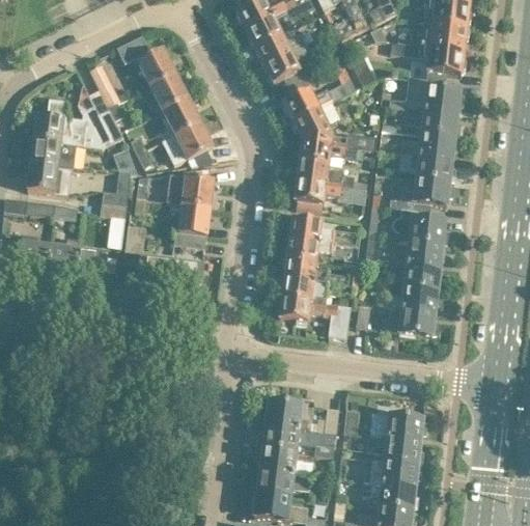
[(238,12),(236,16),(240,21),(242,22),(246,30),(305,0),(261,0),(256,0),(251,2),(252,4),(236,11),(238,12)]
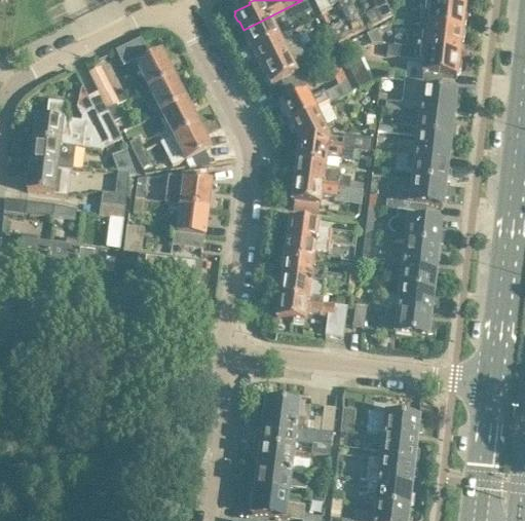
[(302,0),(244,30),(248,37),(247,40),(250,45),(252,46),(253,47),(291,28),(293,27),(290,20),(312,8),(307,0),(302,0)]
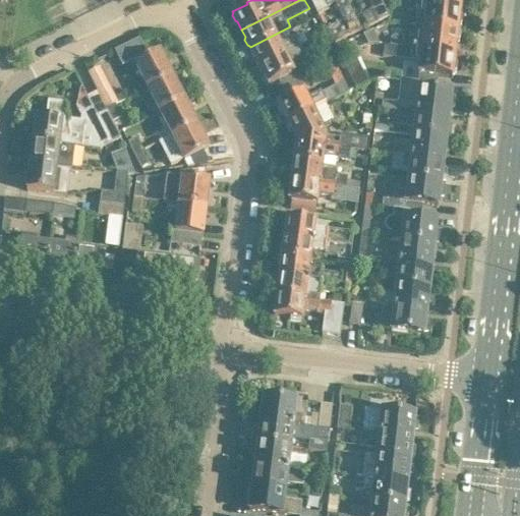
[(312,0),(318,9),(336,0),(339,6),(339,7),(344,18),(326,25),(333,41),(361,27),(347,0),(312,0)]
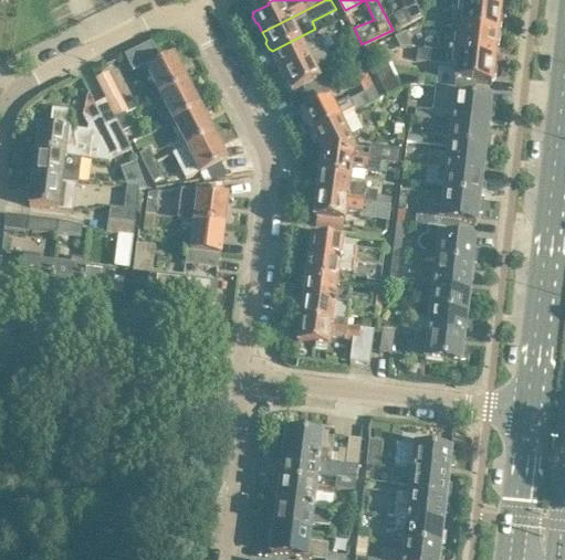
[(400,27),(411,21),(401,0),(387,0),(400,27)]
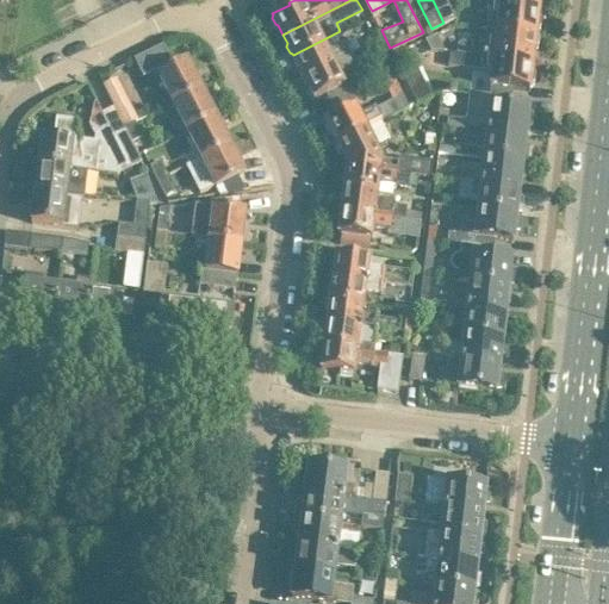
[(459,16),(452,0),(433,0),(443,23),(459,16)]
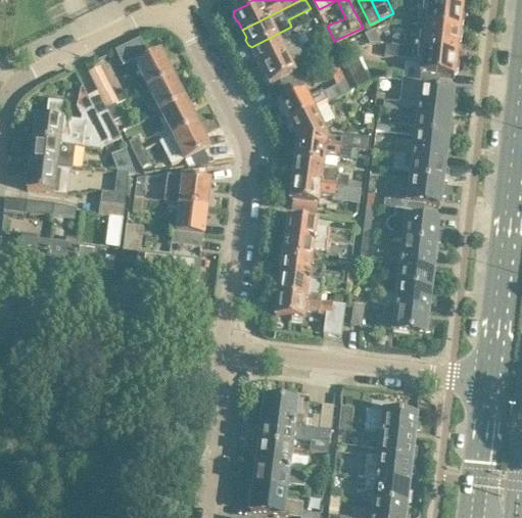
[(428,10),(427,22),(460,26),(461,25),(463,21),(464,15),(462,13),(463,3),(436,0),(410,0),(409,8),(428,10)]
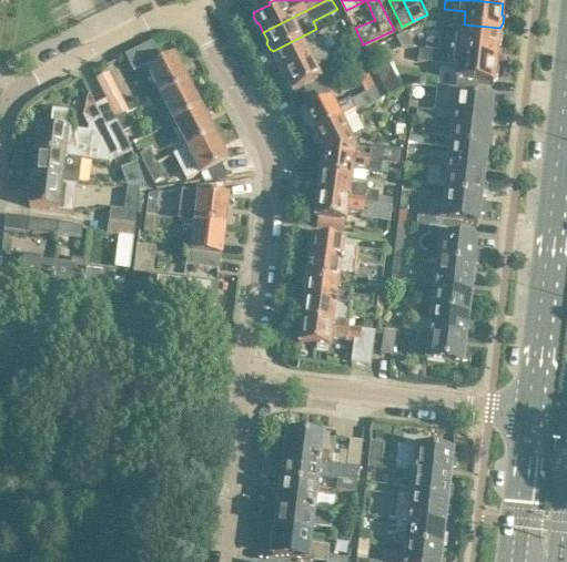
[(441,36),(439,48),(497,54),(498,43),(502,40),(502,33),(499,31),(499,28),(464,24),(462,38),(441,36)]
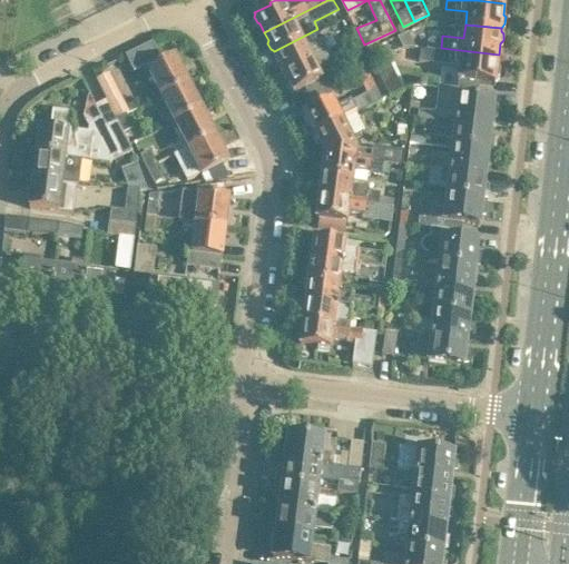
[(409,29),(398,35),(402,43),(413,45),(413,39),(409,29)]
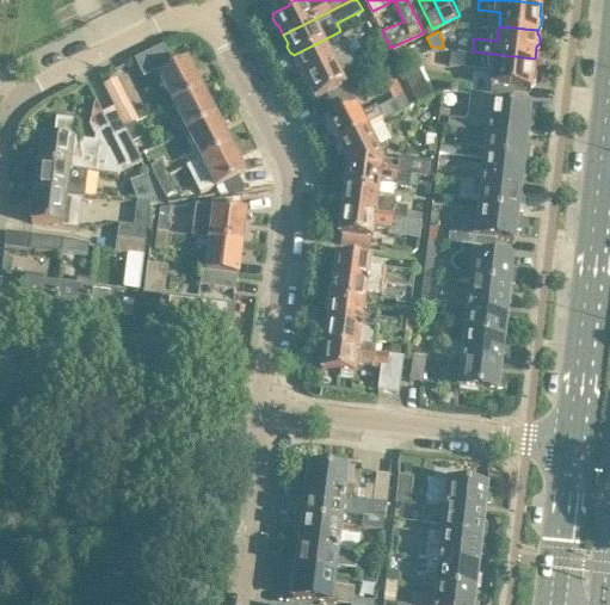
[(294,56),(294,60),(296,66),(300,67),(305,75),(362,47),(356,35),(343,41),(338,32),(294,55),(294,56)]
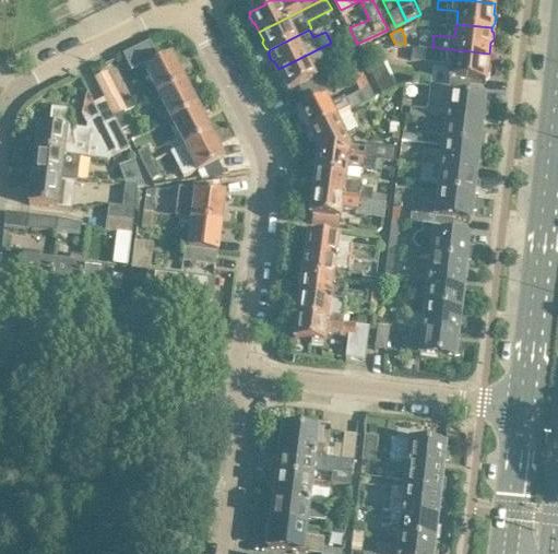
[(331,43),(279,69),(283,78),(282,81),(284,86),(287,87),(288,89),(291,87),(299,82),(305,93),(327,82),(317,62),(324,59),(324,60),(352,47),(345,35),(331,43)]
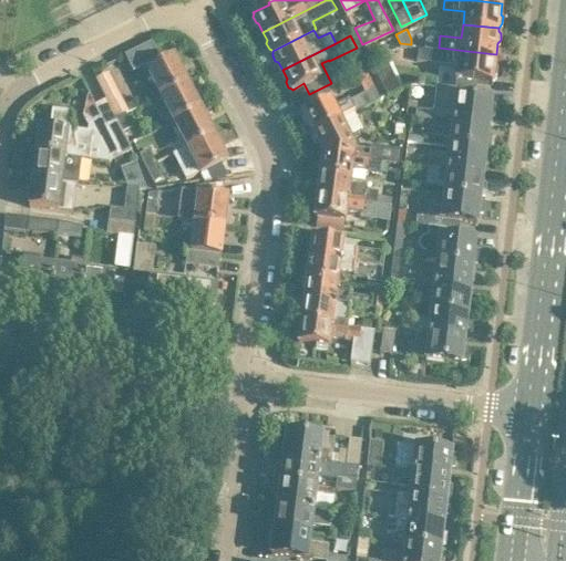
[(152,38),(124,51),(133,69),(147,61),(150,65),(147,65),(161,91),(187,78),(174,52),(160,60),(157,56),(161,54),(152,38)]
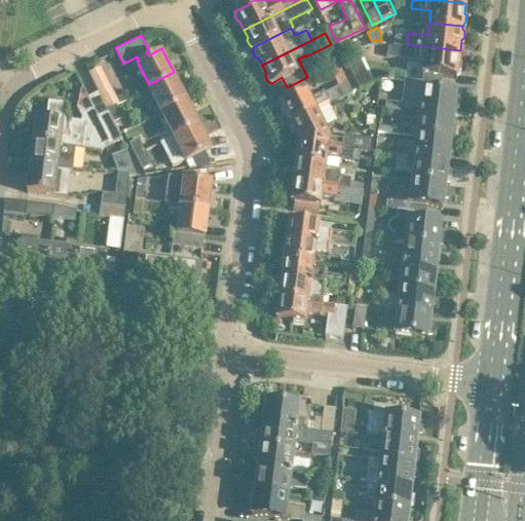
[(426,58),(423,79),(442,81),(443,73),(457,74),(457,72),(460,70),(461,64),(459,61),(460,50),(407,44),(387,42),(386,52),(426,58)]
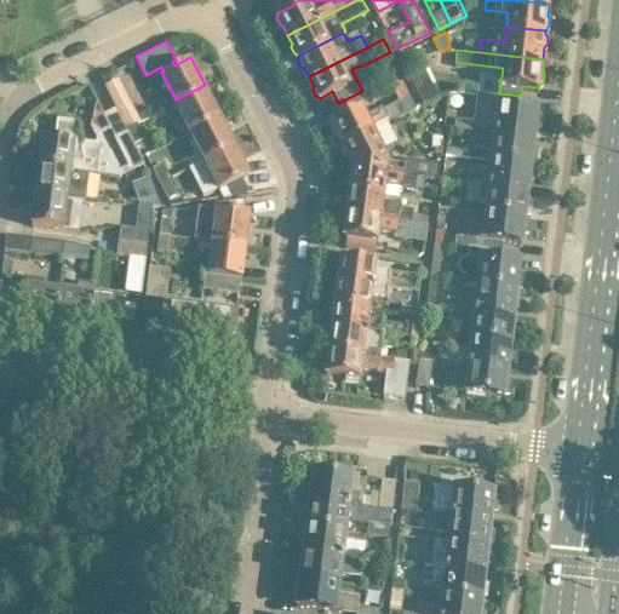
[(119,110),(125,124),(137,118),(139,116),(119,75),(104,82),(116,105),(119,110)]
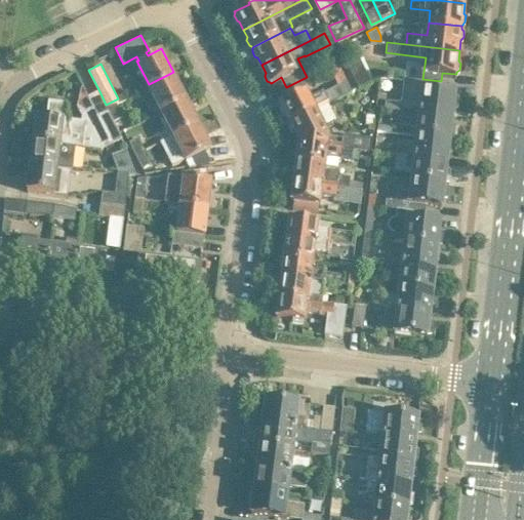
[(186,96),(173,72),(149,84),(161,109),(186,96)]
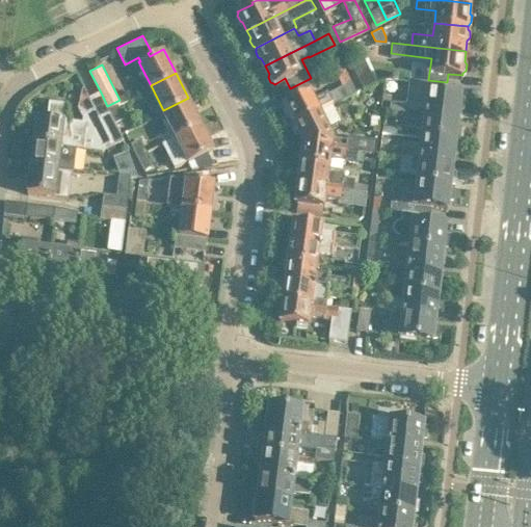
[(285,105),(284,107),(287,112),(289,113),(293,123),(320,109),(320,110),(333,103),(344,98),(363,87),(357,76),(347,81),(338,85),(326,91),(326,93),(320,96),(311,78),(290,88),(295,98),(286,102),(284,103),(285,105)]
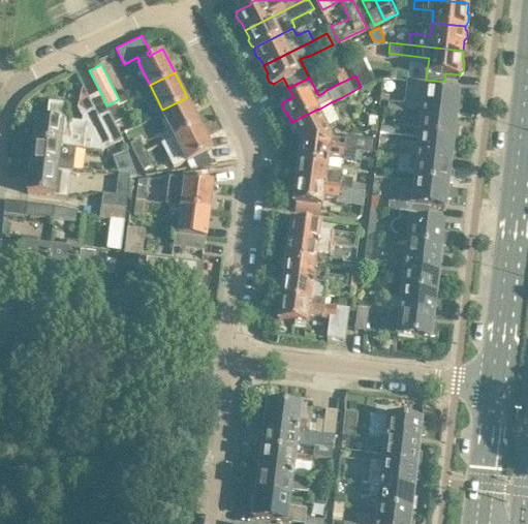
[(387,98),(386,106),(405,109),(456,114),(457,105),(461,104),(462,95),(458,94),(458,91),(443,89),(444,82),(426,80),(408,78),(405,100),(387,98)]
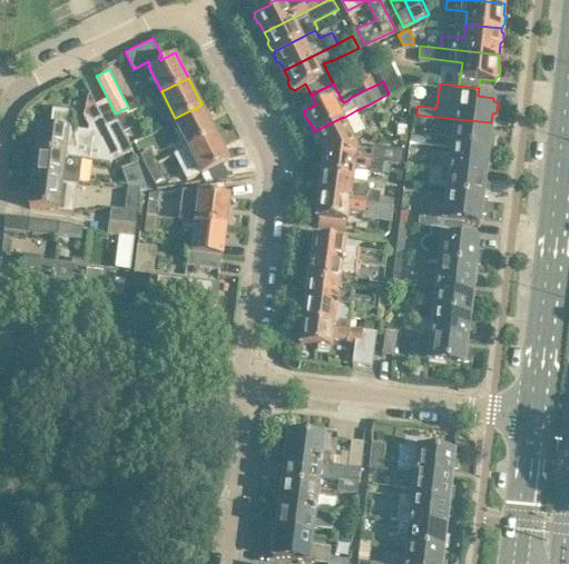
[(202,105),(175,118),(188,145),(215,131),(202,105)]
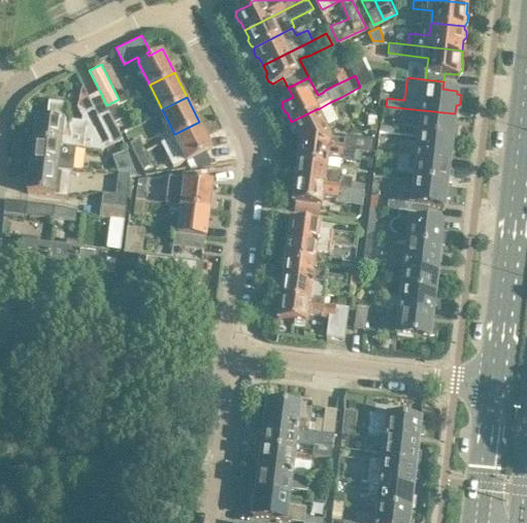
[(62,141),(76,143),(100,146),(112,140),(100,113),(99,115),(95,106),(83,112),(83,113),(85,112),(87,116),(86,121),(69,119),(66,100),(50,98),(50,99),(51,99),(48,116),(37,115),(34,138),(62,141)]
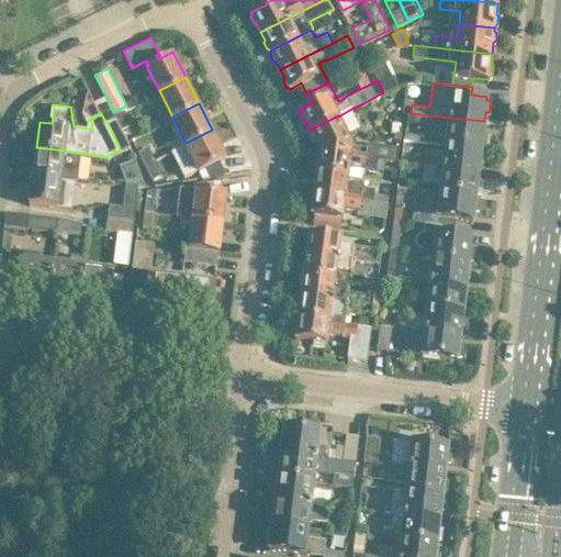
[(113,112),(116,117),(122,126),(132,122),(124,107),(113,112)]
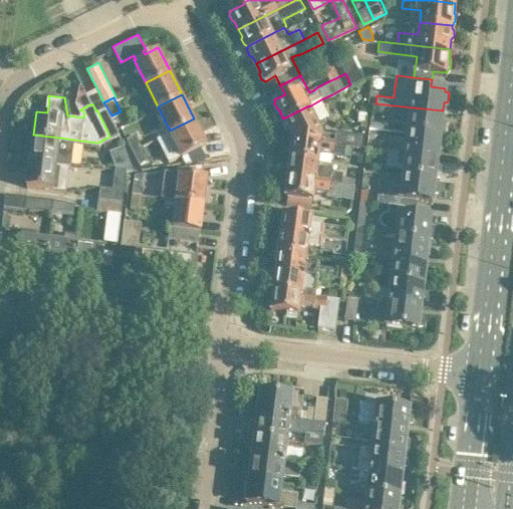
[(288,128),(292,137),(346,143),(351,143),(363,145),(366,145),(367,131),(338,128),(337,134),(335,134),(322,132),(315,118),(327,112),(321,99),(309,106),(309,105),(283,118),(284,118),(283,121),(286,126),(288,128)]
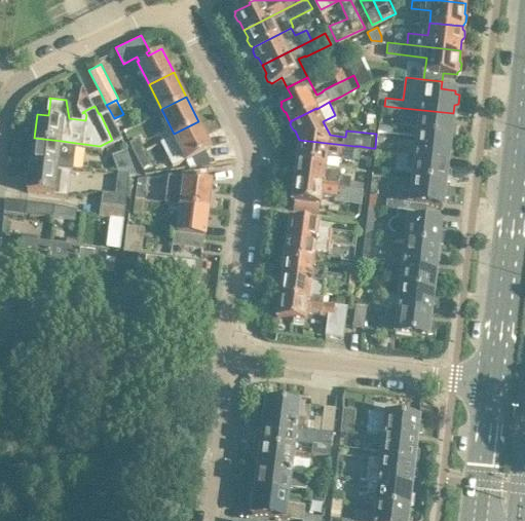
[(403,108),(401,121),(419,123),(418,132),(450,135),(451,134),(455,133),(456,123),(452,122),(453,113),(403,108)]
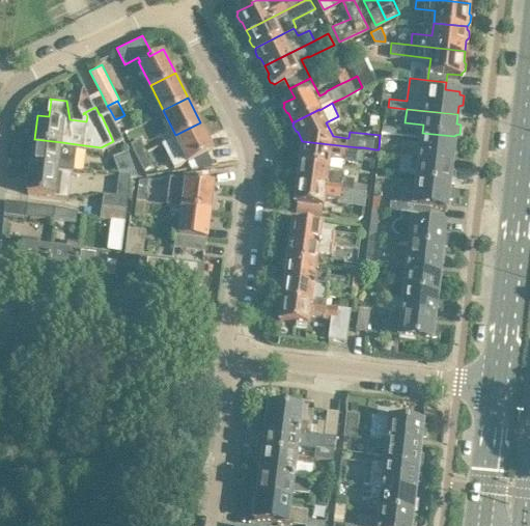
[(110,110),(101,114),(113,141),(123,136),(120,131),(115,119),(110,110)]
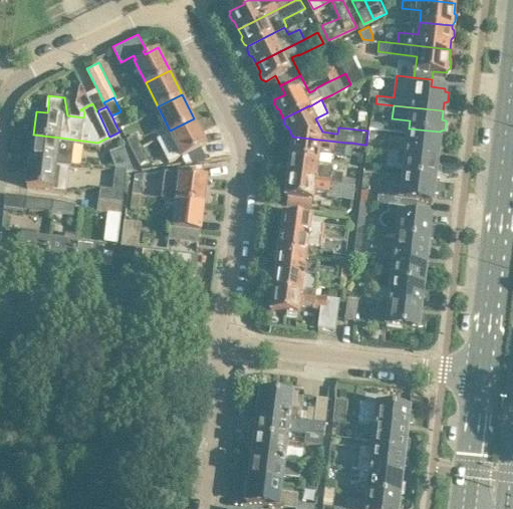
[(206,143),(194,118),(170,131),(182,155),(206,143)]
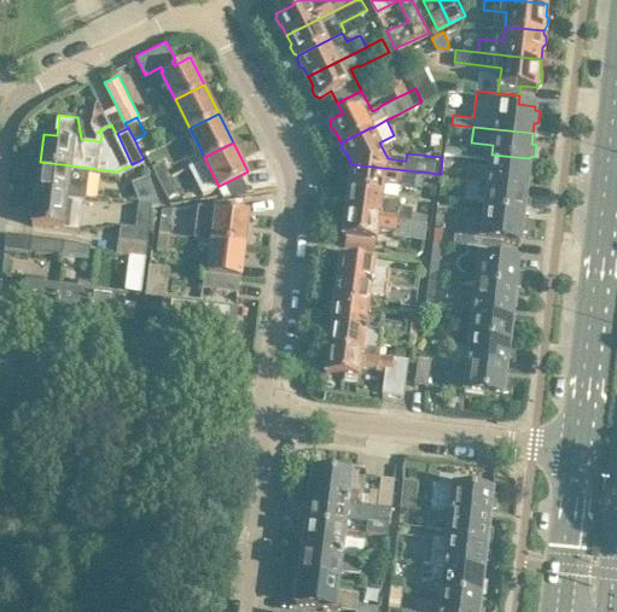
[(469,167),(466,179),(527,185),(528,175),(533,175),(534,164),(529,162),(529,158),(492,155),(490,164),(469,162),(469,167)]
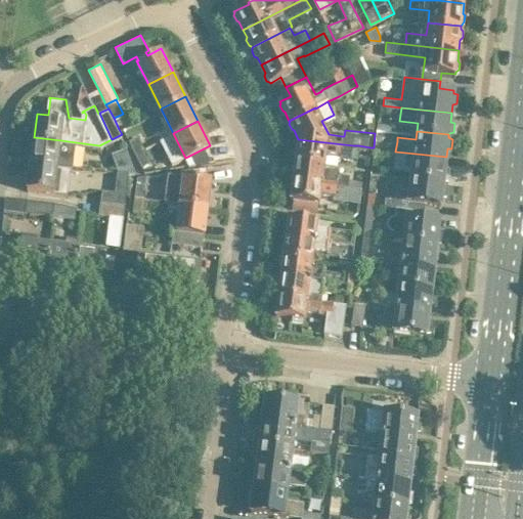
[(130,138),(136,152),(146,146),(140,133),(130,138)]
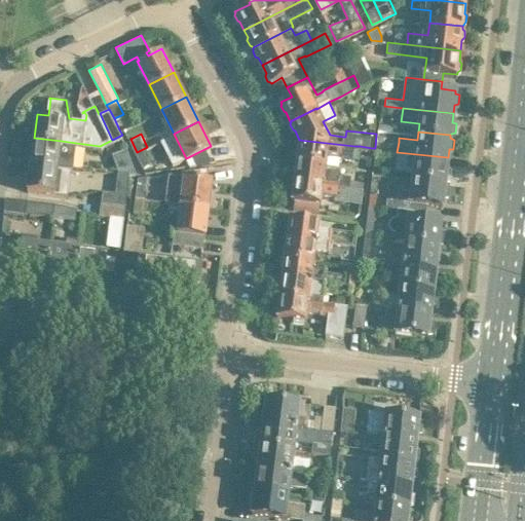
[(34,138),(31,162),(65,166),(73,168),(76,143),(62,141),(34,138)]
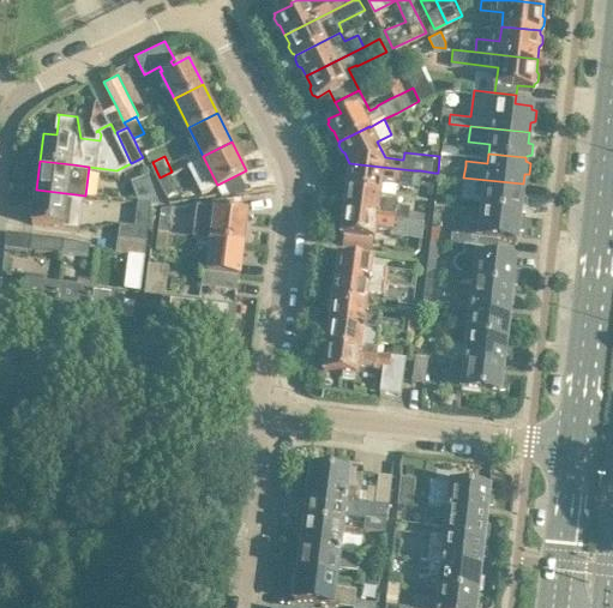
[(344,181),(347,185),(347,186),(380,190),(382,180),(397,182),(397,184),(412,185),(413,182),(414,174),(414,170),(349,163),(348,173),(346,175),(344,181)]
